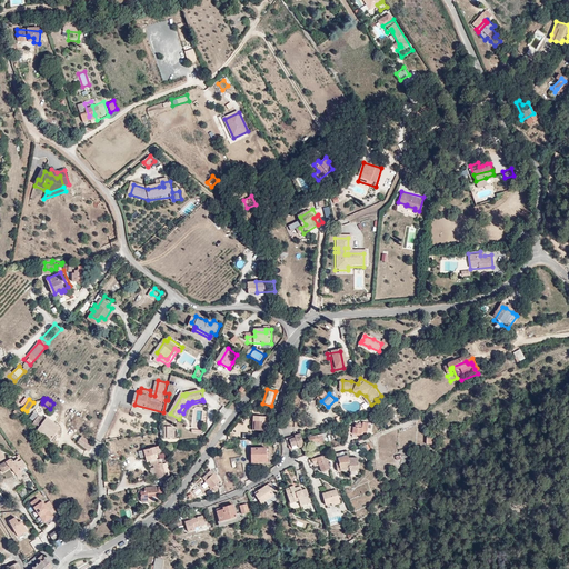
[(38,430),(51,440),(52,441),(58,433),(57,433),(60,428),(47,418),(45,421),(39,417),(33,423),(39,428),(38,430)]
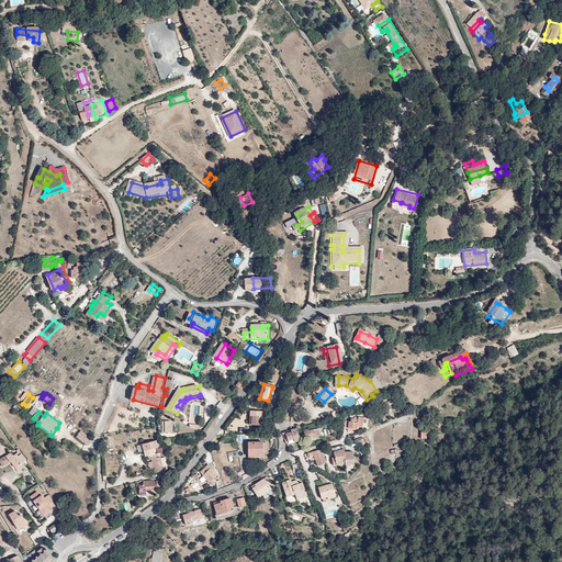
[(261,413),(253,412),(253,417),(254,417),(254,426),(261,427),(262,417),(260,417),(261,413)]
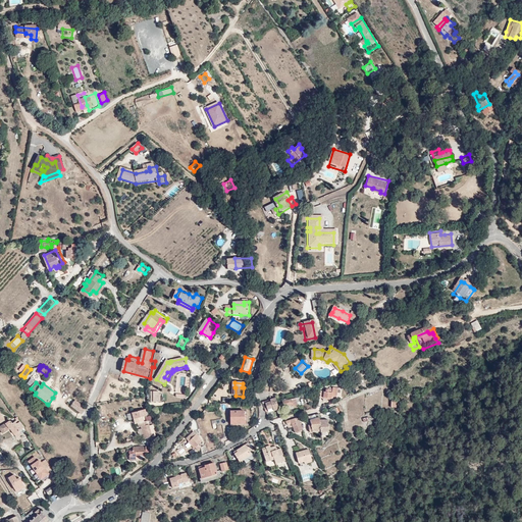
[(328,390),(327,401),(335,401),(336,401),(336,399),(341,399),(342,390),(336,389),(336,392),(328,390)]
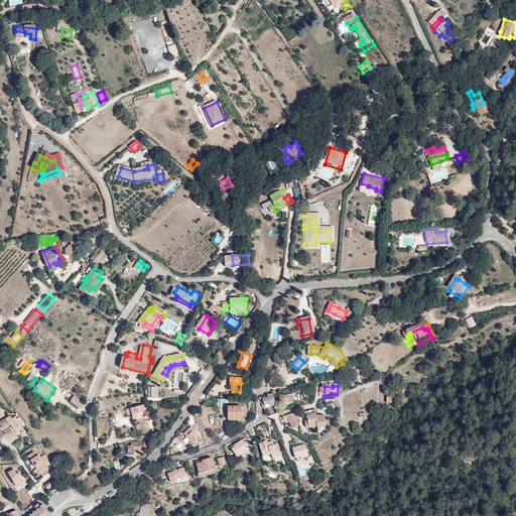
[(291,395),(282,397),(285,407),(293,404),(293,403),(300,401),(298,393),(294,394),(291,395)]
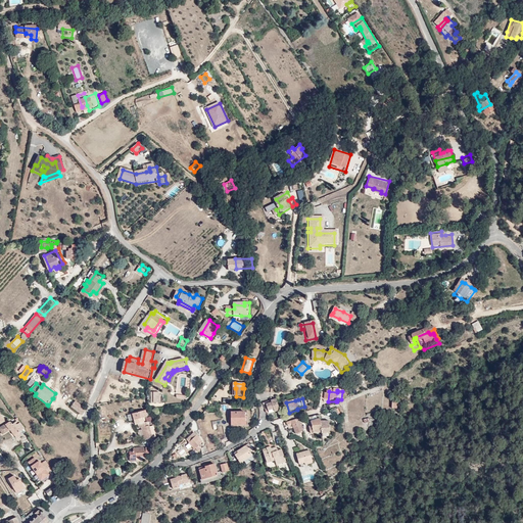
[(280,412),(283,411),(280,399),(269,402),(272,412),(280,410),(280,412)]
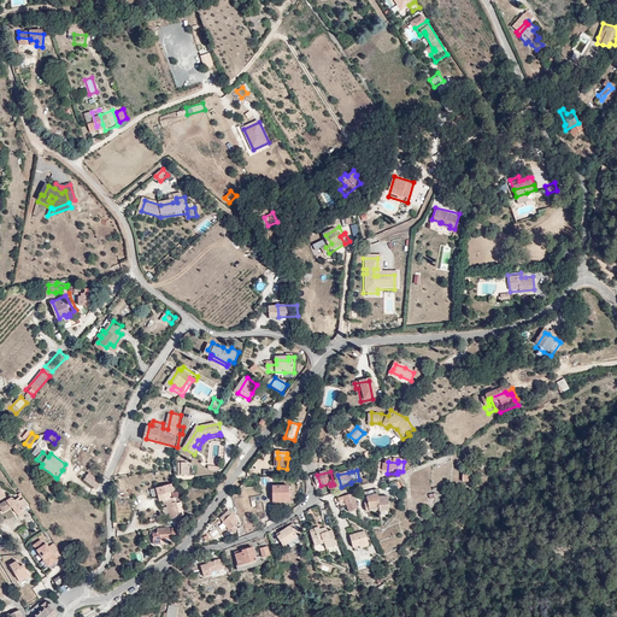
[(83,479),(94,486),(98,481),(88,472),(83,479)]
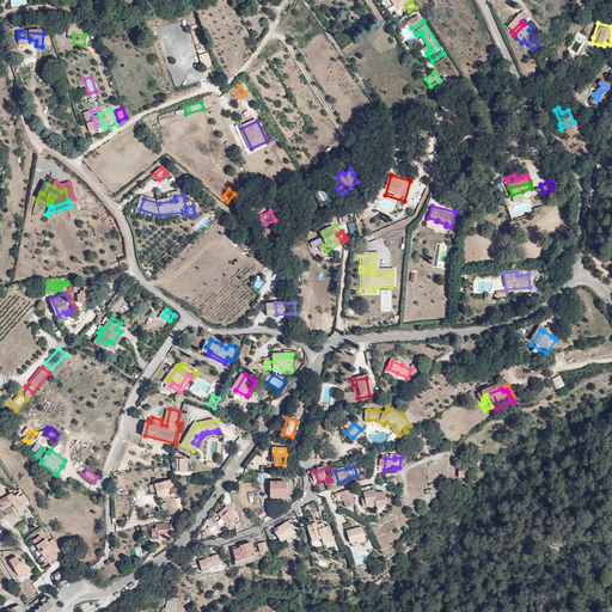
[(276,494),(289,490),(289,487),(287,487),(286,479),(270,479),(270,487),(275,487),(276,494)]
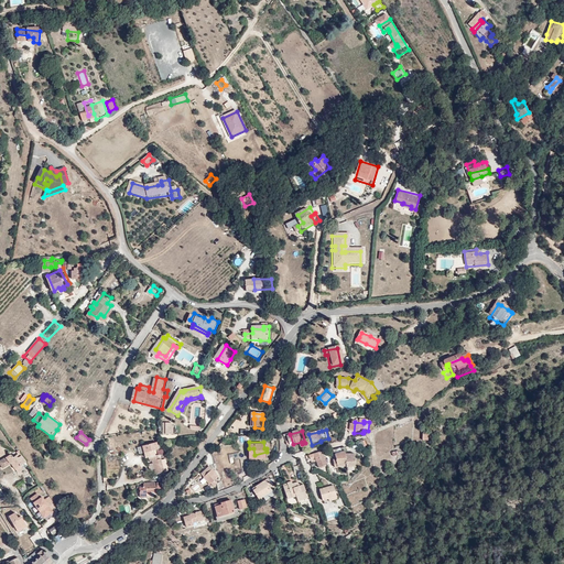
[(161,451),(159,444),(145,447),(147,454),(150,454),(161,451)]
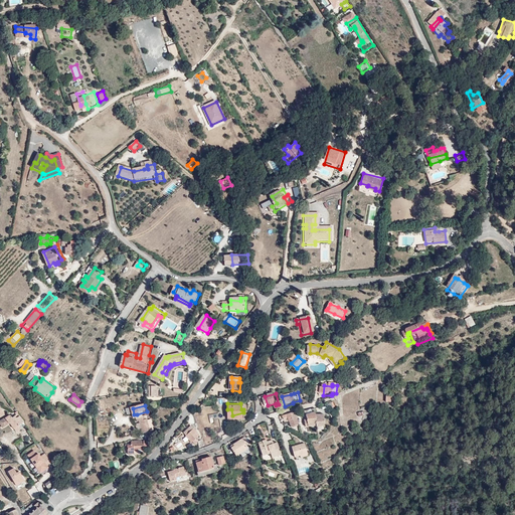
[(316,414),(315,408),(304,410),(307,418),(304,419),(306,426),(317,425),(316,418),(316,414)]
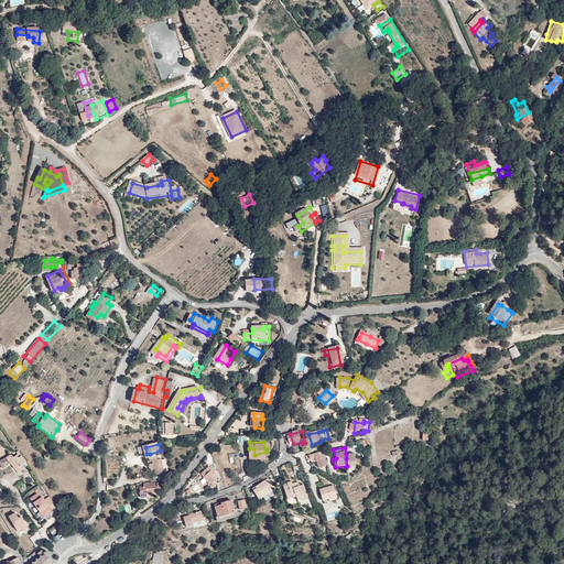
[(15,467),(26,459),(21,452),(21,451),(15,454),(15,453),(13,454),(12,452),(0,457),(0,459),(3,465),(11,461),(15,467)]
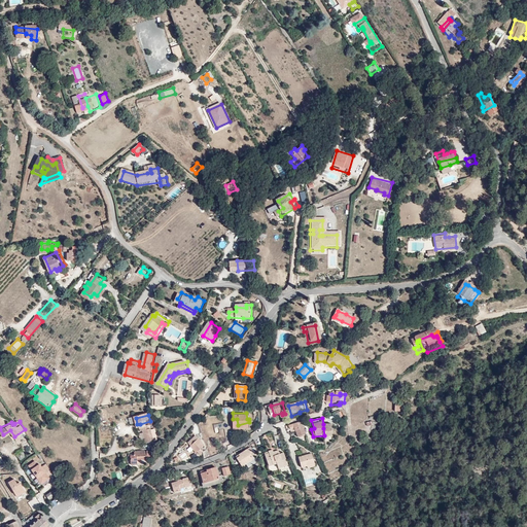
[(297,422),(291,423),(292,426),(297,425),(299,431),(307,430),(305,421),(297,422)]
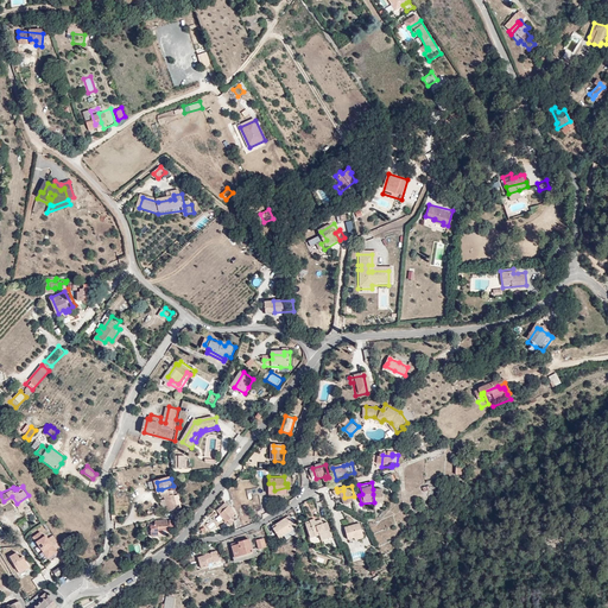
[(435,495),(434,486),(422,488),(423,492),(428,492),(428,496),(435,495)]
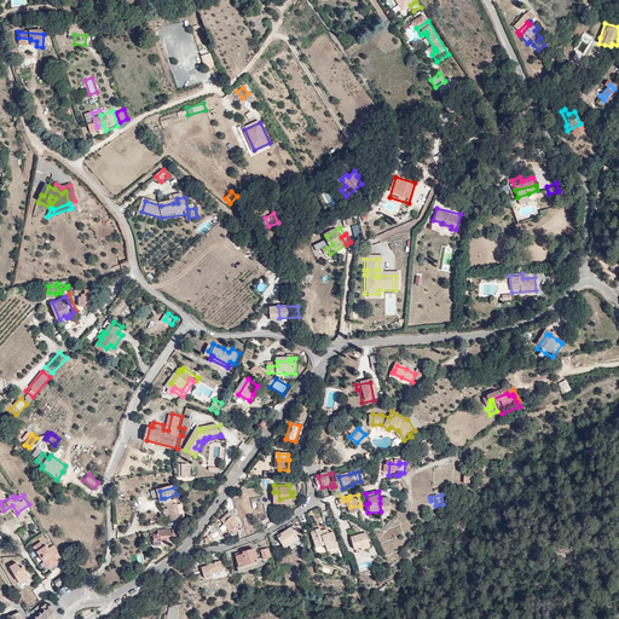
[(261,496),(250,498),(253,508),(264,505),(261,496)]
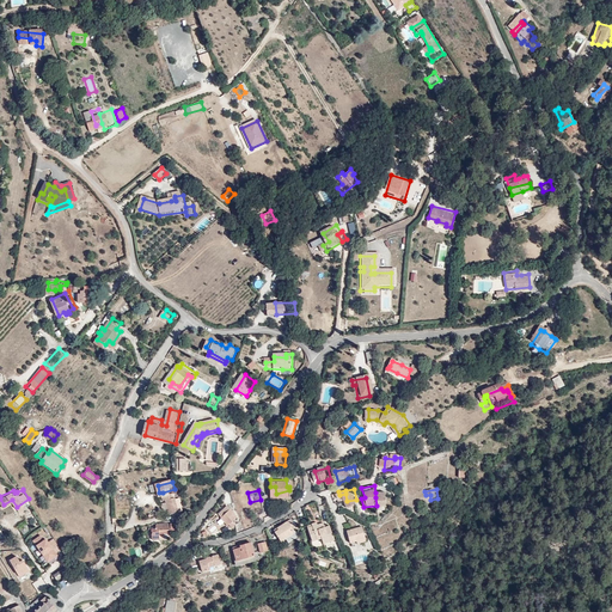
[(385,493),(375,493),(375,497),(377,506),(377,510),(386,509),(385,493)]
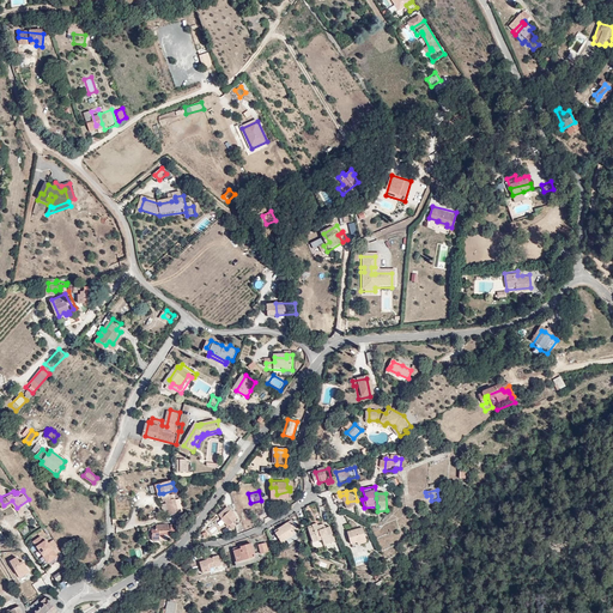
[(180,515),(176,501),(174,502),(173,497),(164,499),(165,504),(168,503),(171,517),(180,515)]
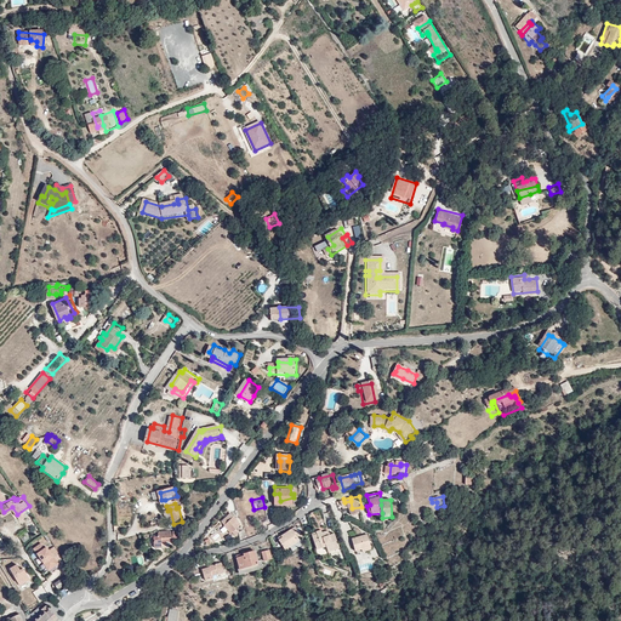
[(351,510),(352,517),(363,516),(362,507),(352,508),(351,510)]
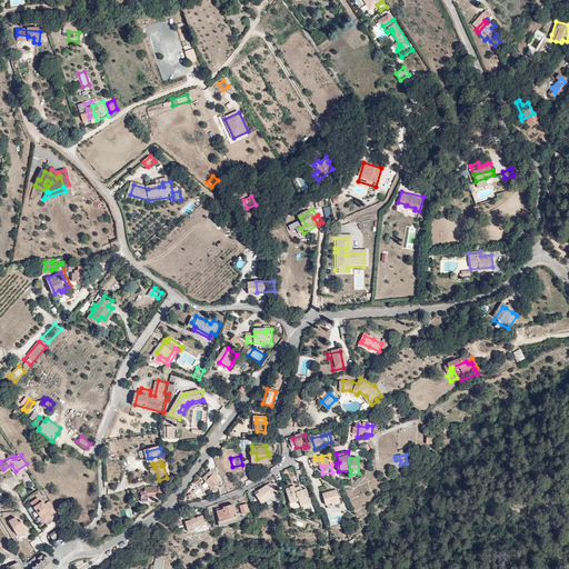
[(220,478),(219,472),(206,478),(209,490),(211,489),(212,493),(220,491),(221,489),(221,486),(219,486),(217,479),(220,478)]
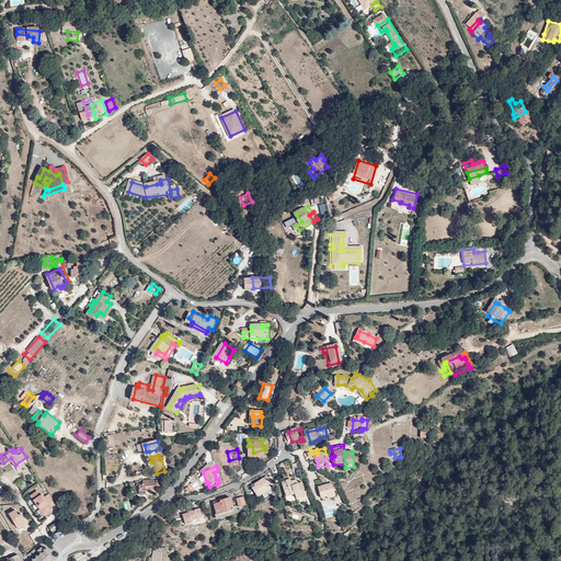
[(256,484),(253,485),(259,495),(270,489),(268,487),(267,485),(272,482),(266,474),(254,482),(256,484)]
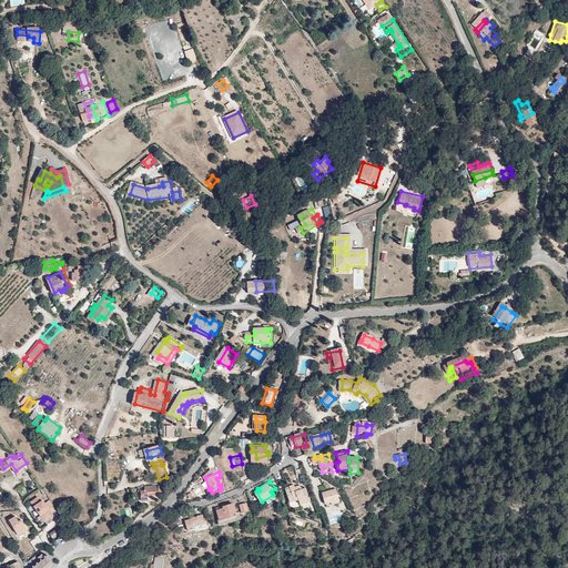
[(301,498),(302,501),(312,498),(307,486),(301,487),(301,485),(297,486),(296,483),(290,485),(290,488),(286,489),(291,501),(301,498)]
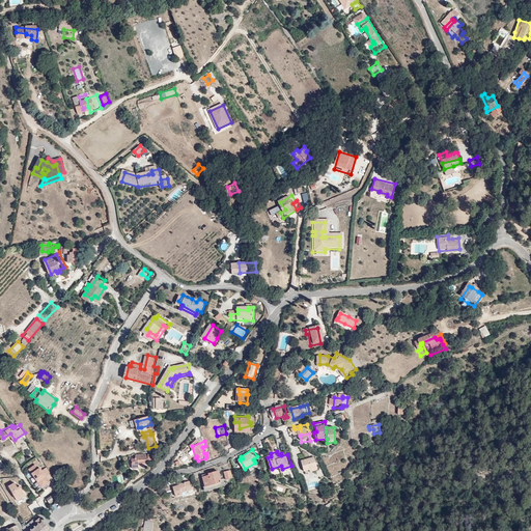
[(154,456),(138,454),(138,457),(134,456),(132,466),(138,467),(139,464),(148,465),(149,462),(154,462),(154,456)]
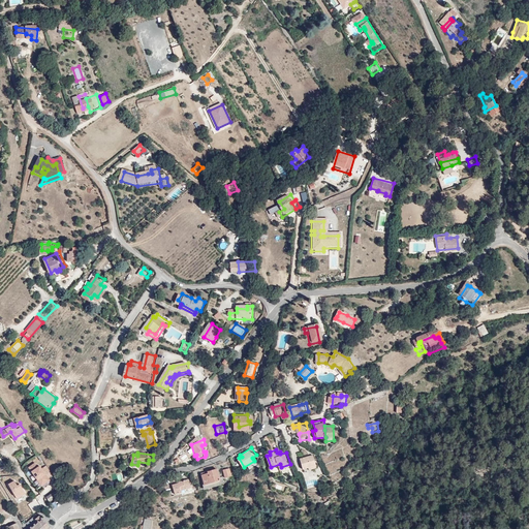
[(315,468),(321,465),(317,456),(304,462),(308,470),(315,468)]
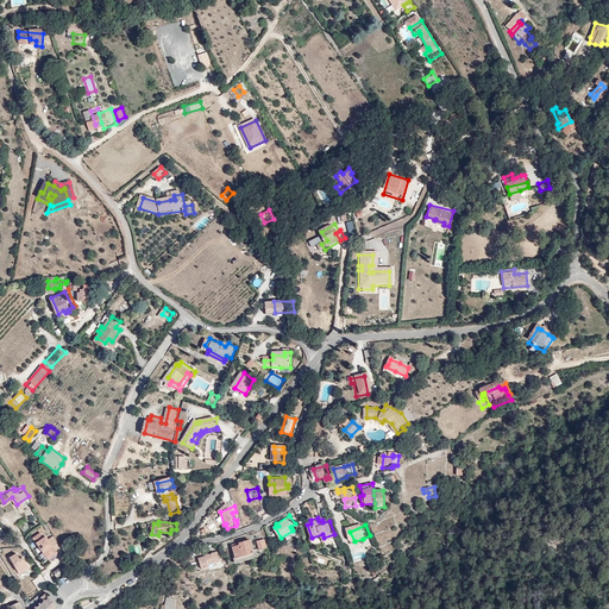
[(56,548),(45,534),(42,537),(39,533),(33,537),(46,556),(56,548)]
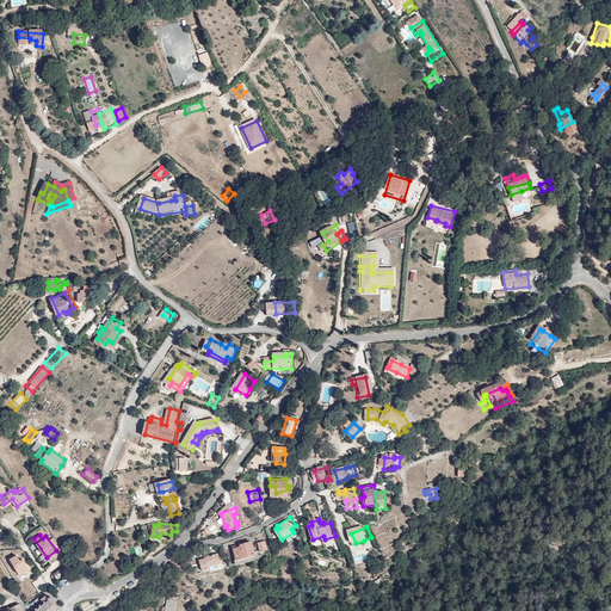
[(257,544),(260,553),(269,550),(265,542),(257,544)]
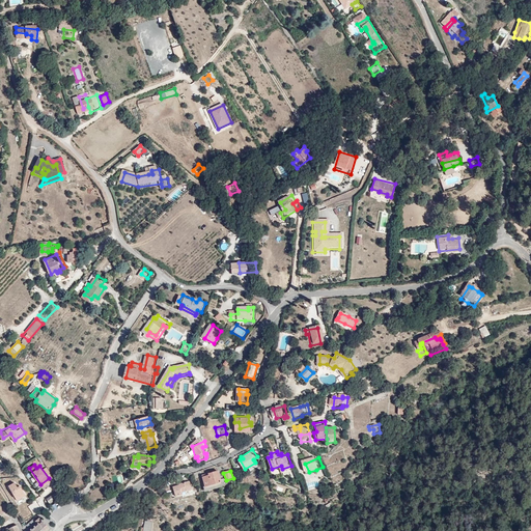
[(200,491),(218,486),(215,475),(205,477),(206,480),(198,482),(200,491)]
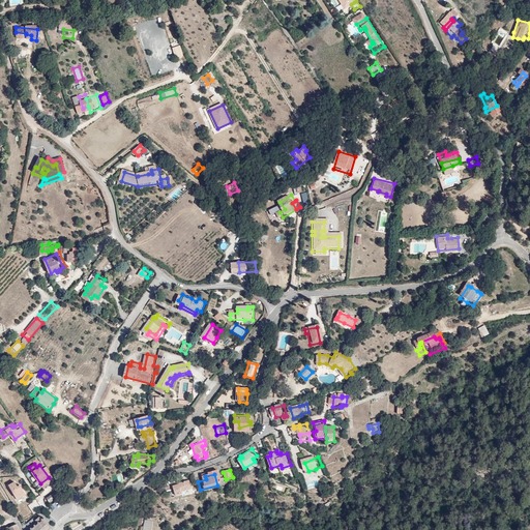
[(40,483),(42,487),(51,480),(49,477),(40,483)]
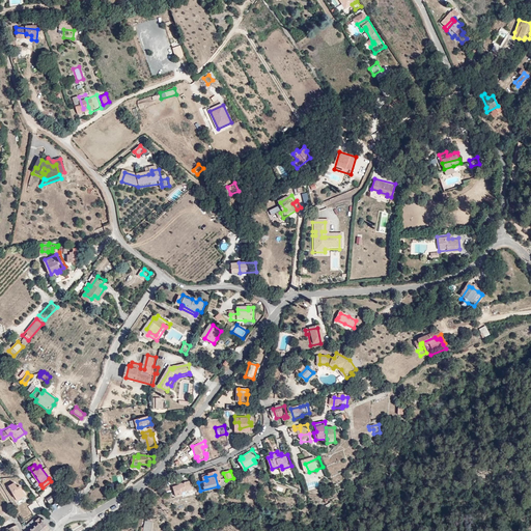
[(24,492),(20,484),(17,485),(15,481),(8,484),(16,499),(23,495),(22,493),(24,492)]
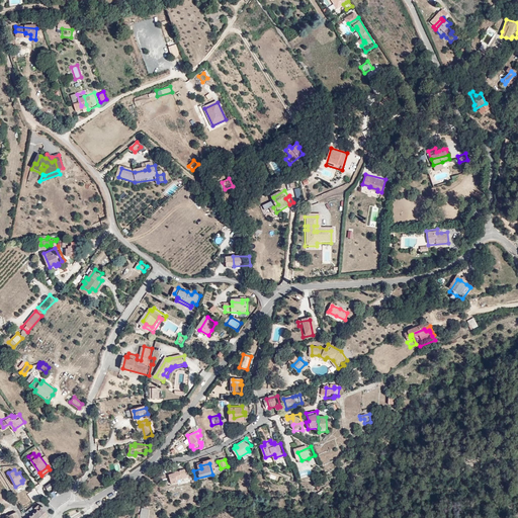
[(180,475),(172,477),(172,479),(166,481),(169,489),(175,488),(174,486),(184,483),(182,476),(180,476),(180,475)]
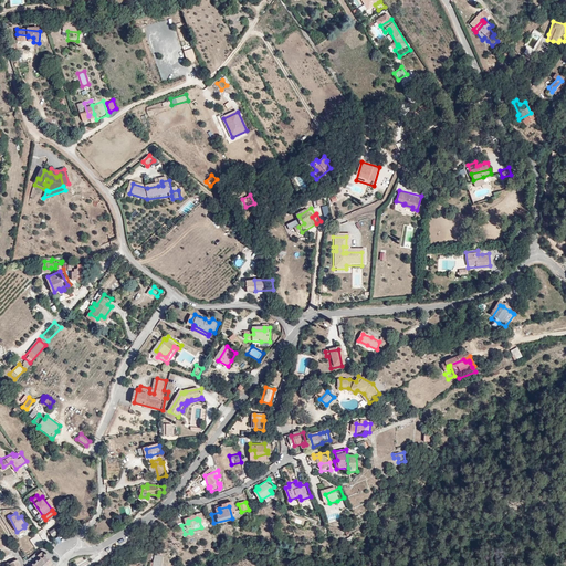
[(49,531),(51,537),(62,532),(59,526),(49,531)]
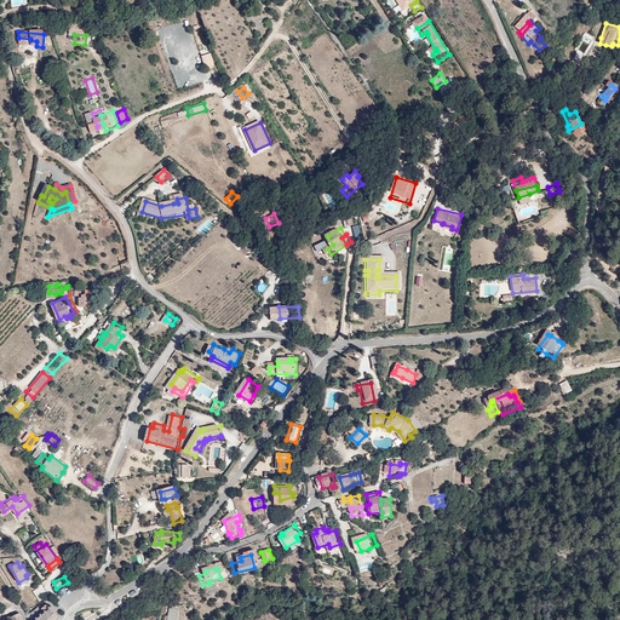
[(41,587),(34,592),(38,598),(45,593),(41,587)]
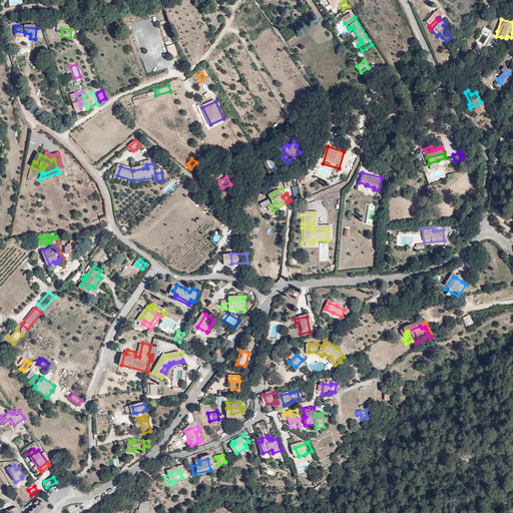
[(50,512),(43,504),(40,500),(36,503),(39,507),(37,508),(36,507),(34,509),(35,510),(32,511),(31,511),(29,512),(50,512)]
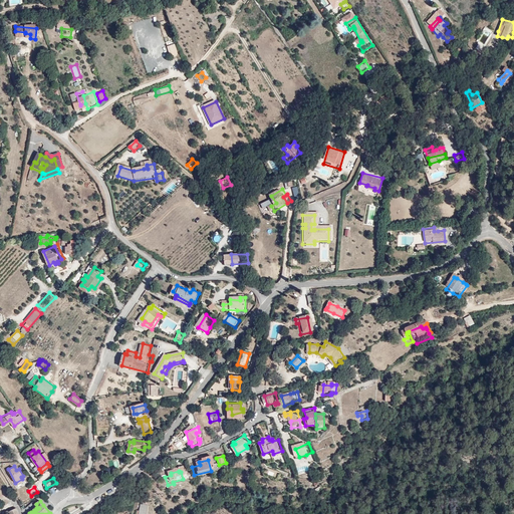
[(149,513),(150,505),(143,504),(141,513),(149,513)]
